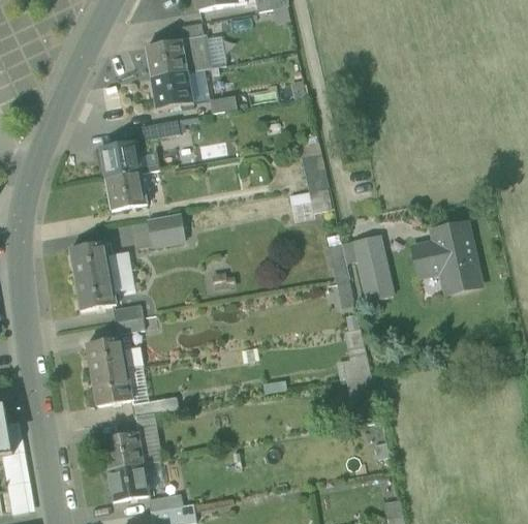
[(199,9),(235,3),(234,0),(198,0),(199,9)]
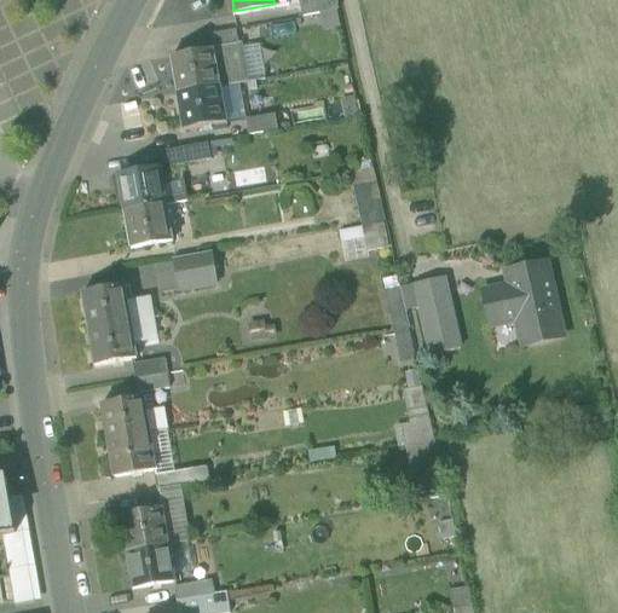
[(301,0),(304,12),(334,6),(335,6),(334,0),(301,0)]
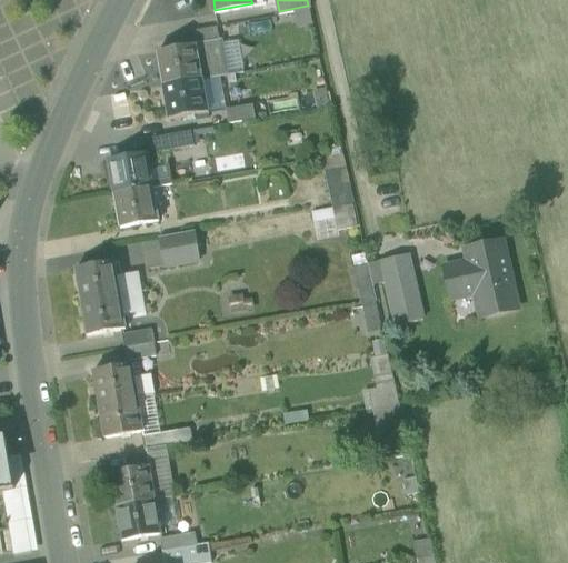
[(190,28),(192,41),(218,37),(216,23),(190,28)]
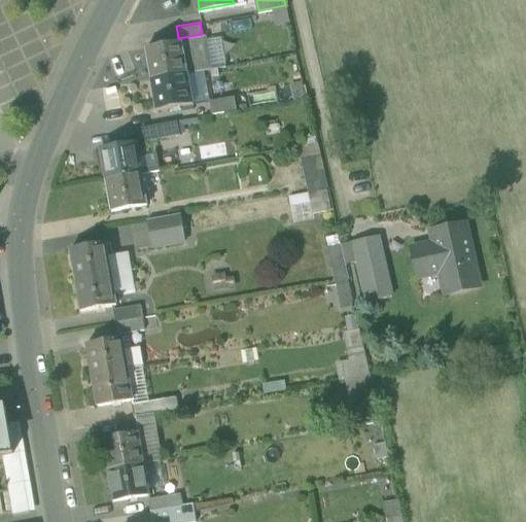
[(221,31),(205,34),(210,66),(226,63),(221,31)]
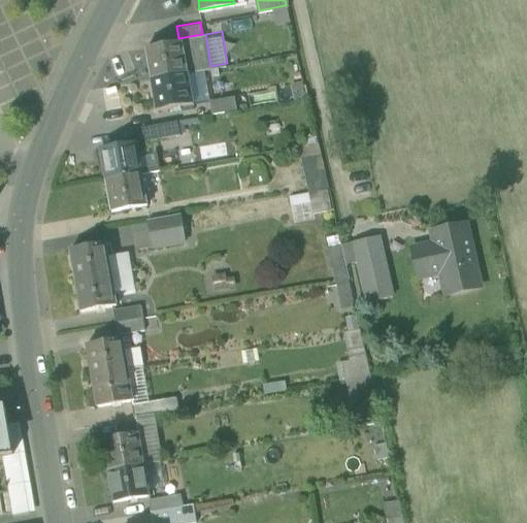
[(178,38),(178,39),(180,39),(187,71),(203,68),(210,66),(205,34),(202,34),(178,38)]
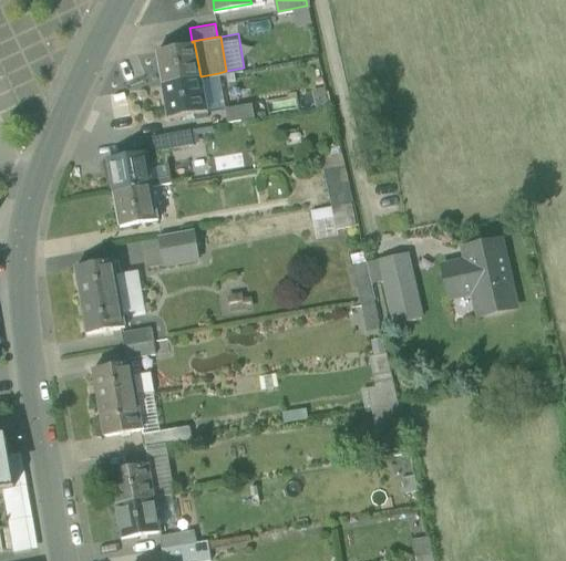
[(162,82),(201,76),(194,42),(192,42),(155,49),(162,82)]
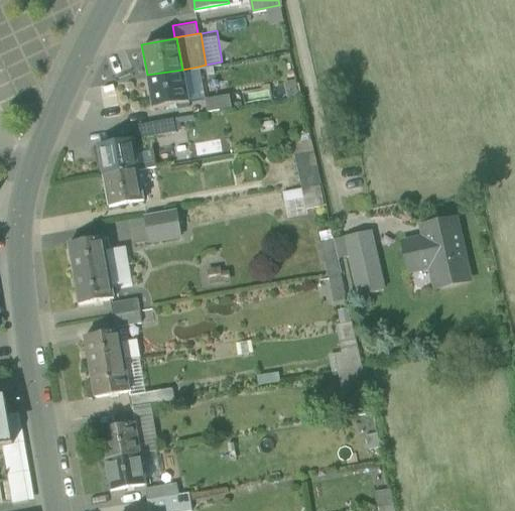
[(204,95),(199,67),(182,70),(187,99),(202,97),(201,95),(204,95)]
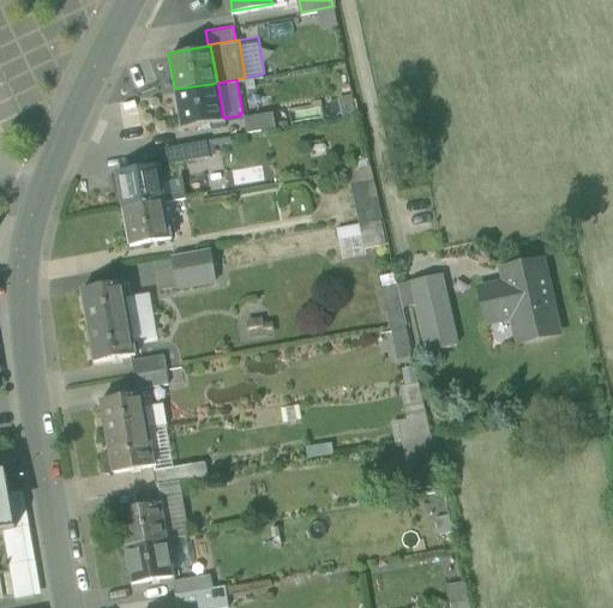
[(223,118),(217,83),(175,89),(181,125),(223,118)]
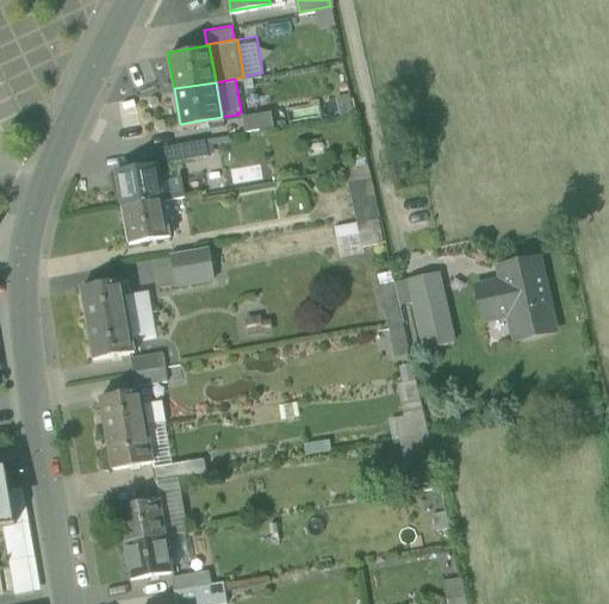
[(238,114),(241,130),(272,125),(269,107),(241,112),(237,112),(238,114)]
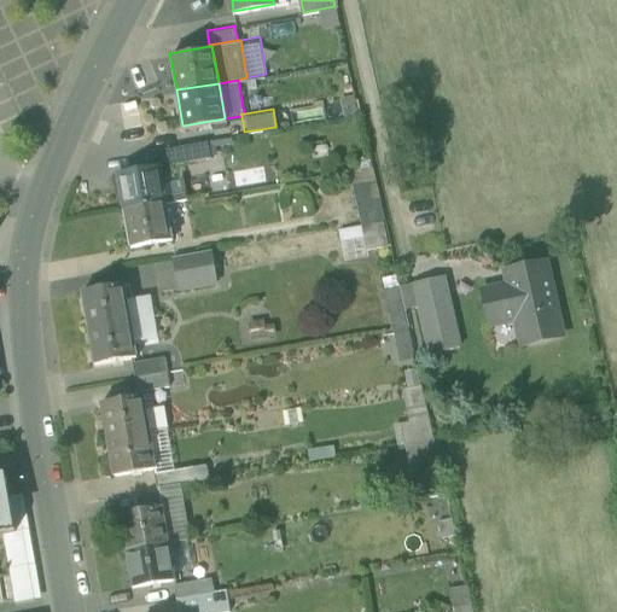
[(164,146),(168,163),(210,156),(207,139),(164,146)]
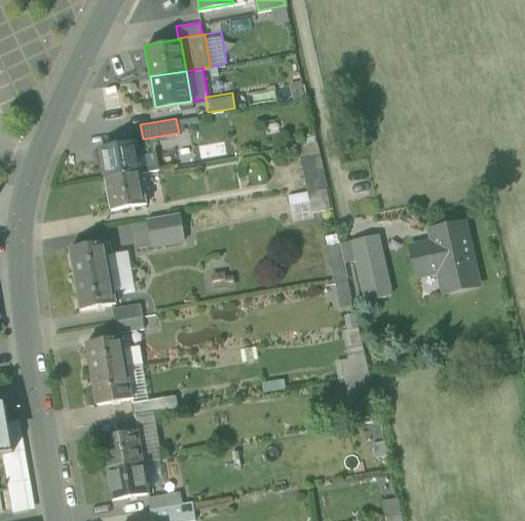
[(305,188),(326,184),(316,139),(296,143),(305,188)]
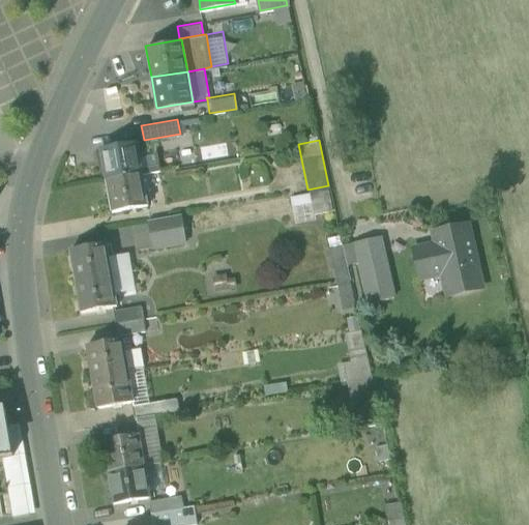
[(98,147),(105,179),(141,172),(139,154),(137,141),(98,147)]
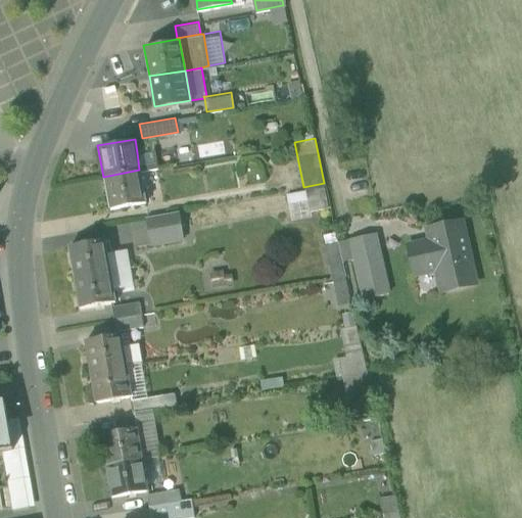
[(154,149),(137,152),(139,170),(157,167),(154,149)]
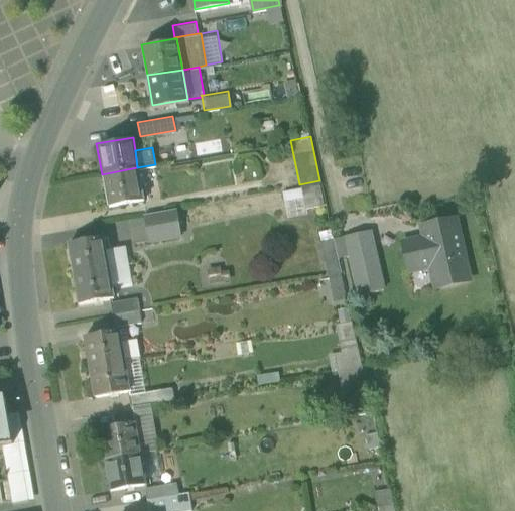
[(143,198),(137,167),(102,174),(108,204),(143,198)]
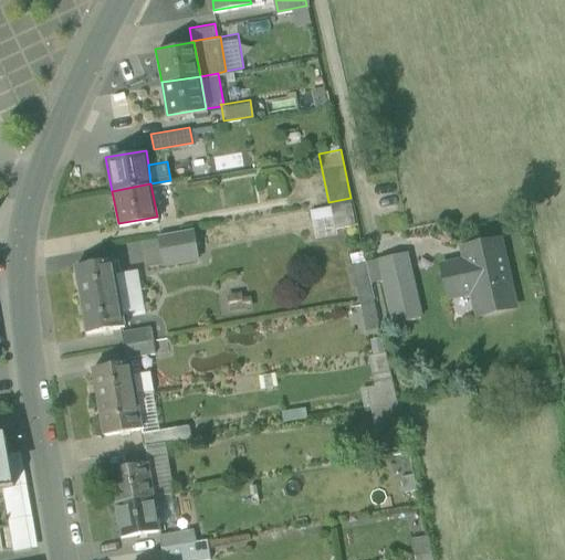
[(349,200),(331,203),(335,225),(354,222),(349,200)]
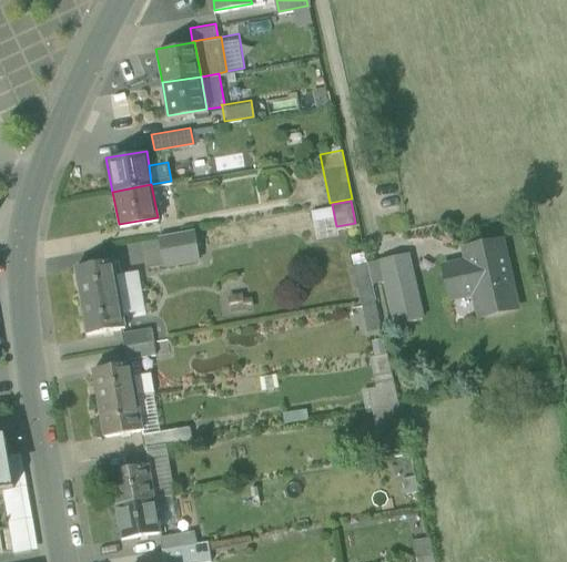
[(337,232),(336,226),(332,204),(311,208),(316,236),(337,232)]
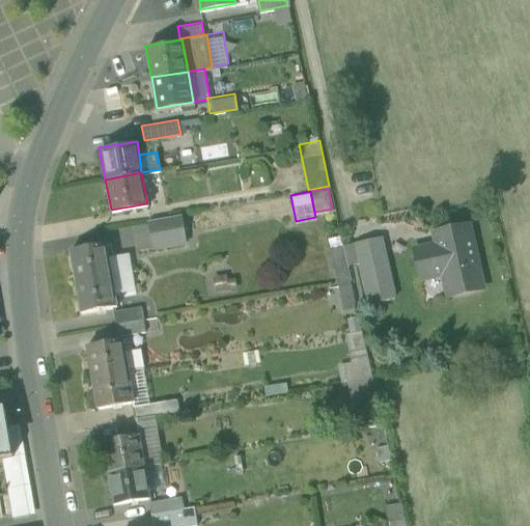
[(148,219),(152,245),(186,240),(180,213),(148,219)]
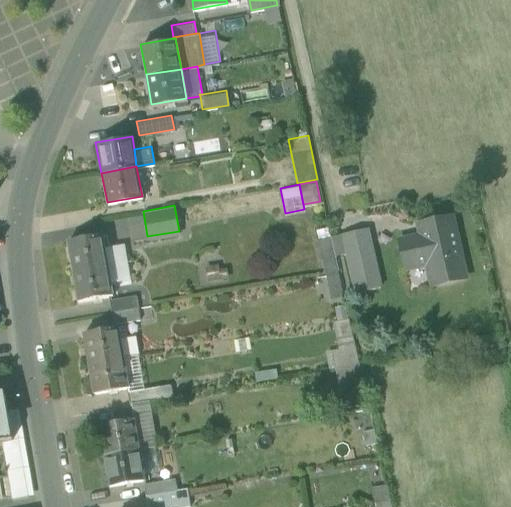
[(426,262),(431,283),(465,275),(451,215),(418,222),(420,233),(399,238),(406,266),(426,262)]
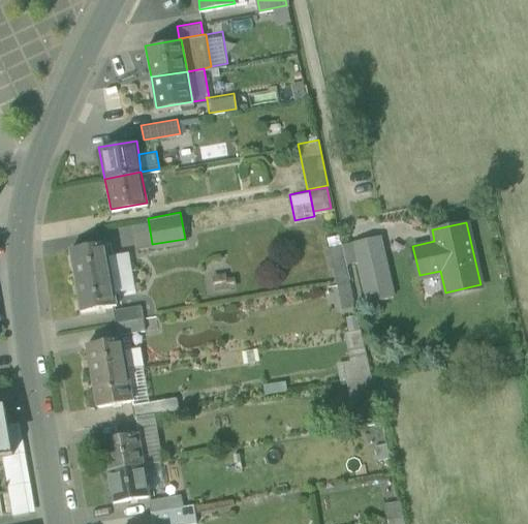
[(359,258),(368,300),(392,295),(378,234),(353,240),(359,258)]
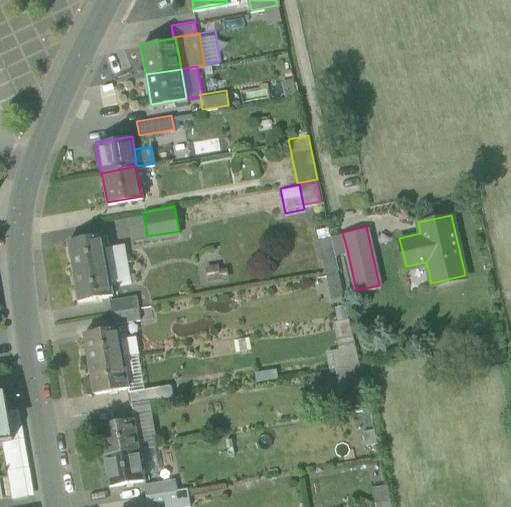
[(330,235),(335,253),(347,250),(342,232),(330,235)]
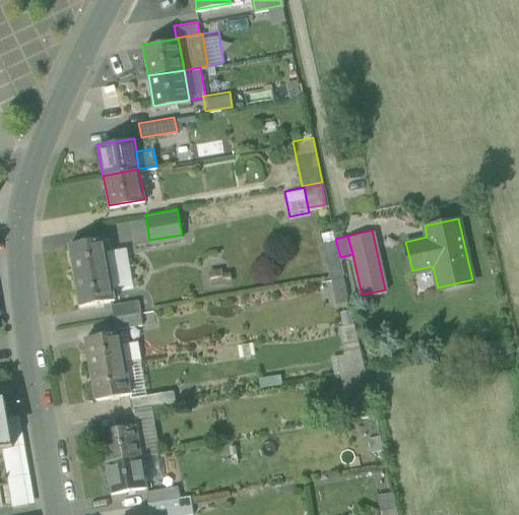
[(68,243),(73,274),(109,267),(106,250),(104,237),(68,243)]
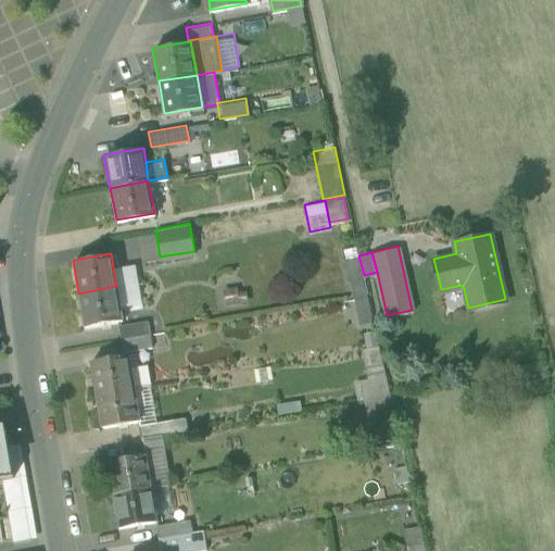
[(364,275),(358,255),(344,258),(358,323),(374,320),(364,275)]
